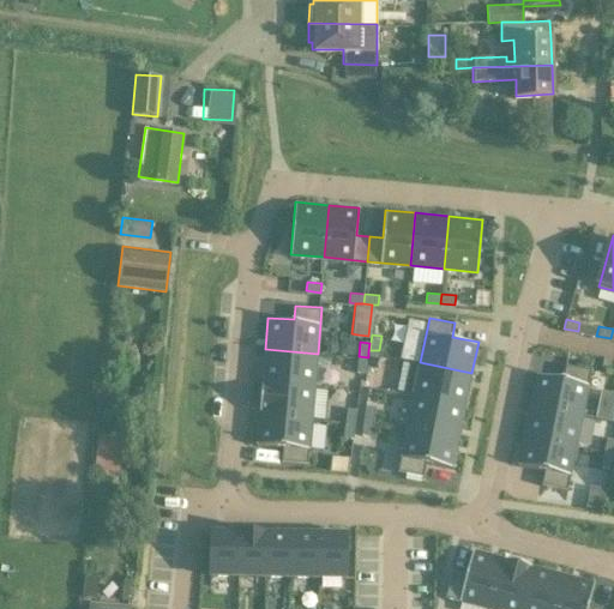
[(265,349),(263,380),(314,385),(318,354),(265,349)]
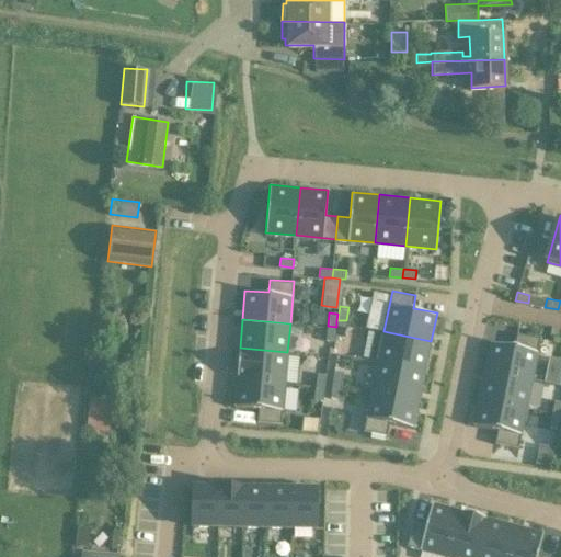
[(336,327),(335,334),(344,336),(345,322),(336,321),(336,327)]
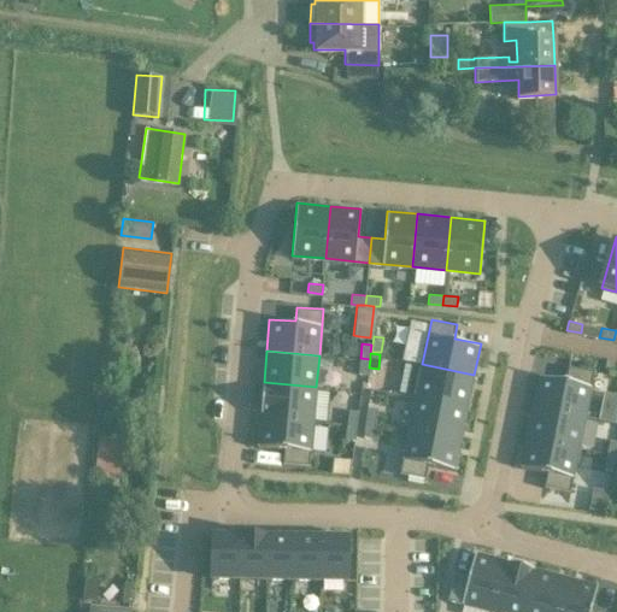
[(360,358),(358,372),(368,374),(369,368),(370,359),(360,358)]
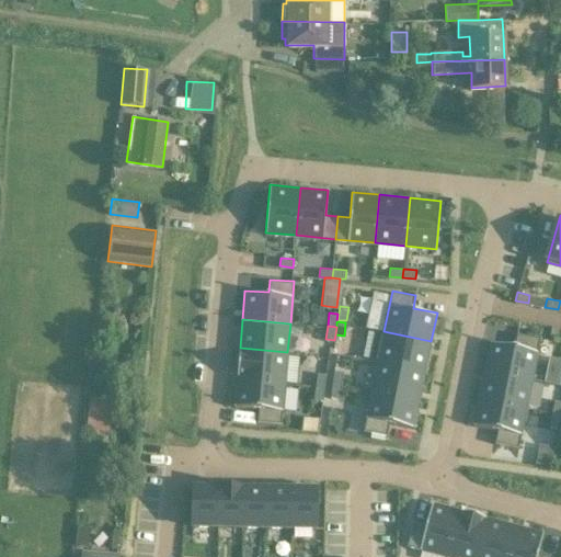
[(491,340),(485,368),(533,377),(538,350),(541,334),(517,330),(514,344),(491,340)]
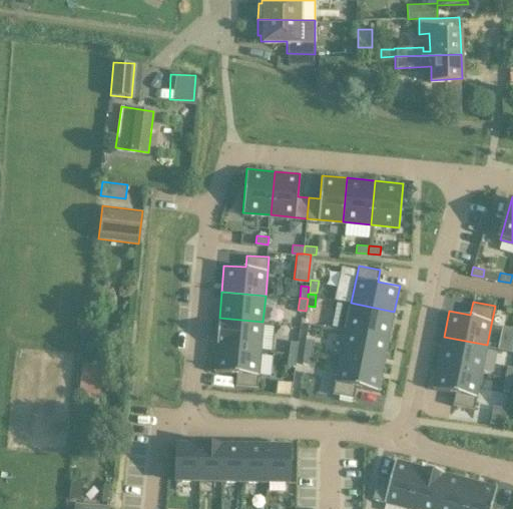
[(351,303),(346,329),(389,338),(394,312),(351,303)]
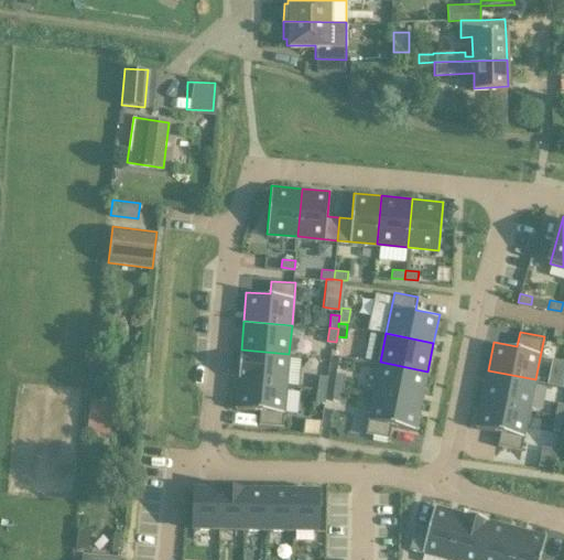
[(241,350),(238,378),(286,383),(289,354),(241,350)]
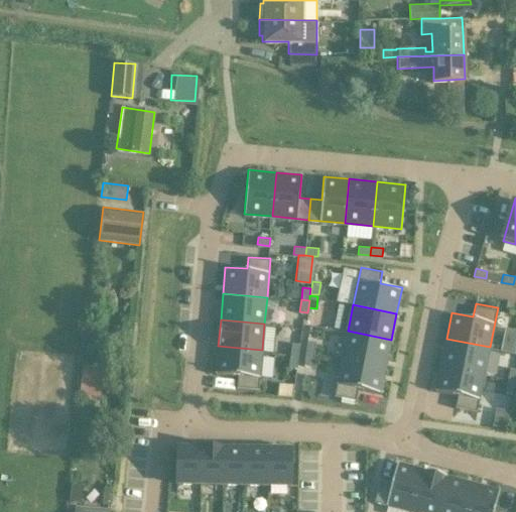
[(512,352),(515,334),(515,328),(502,325),(497,349),(512,352)]
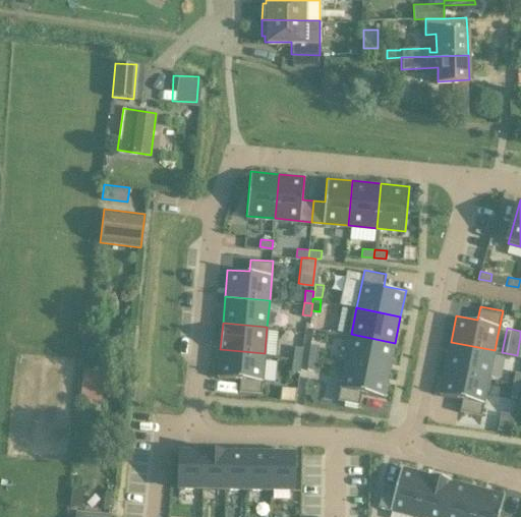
[(351,334),(346,360),(390,368),(395,343),(351,334)]
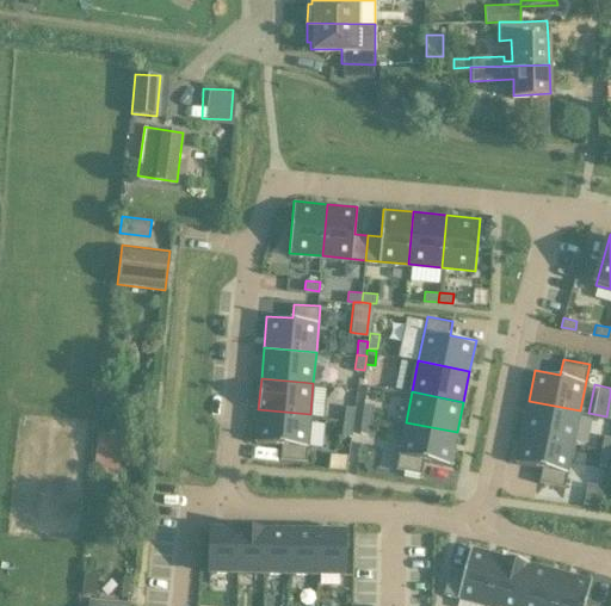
[(529,401),(523,431),(574,440),(580,410),(529,401)]
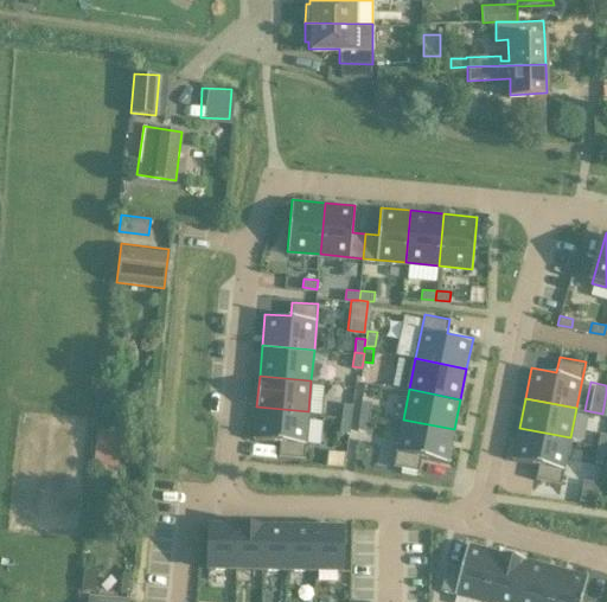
[(362,399),(359,414),(369,415),(371,401),(362,399)]
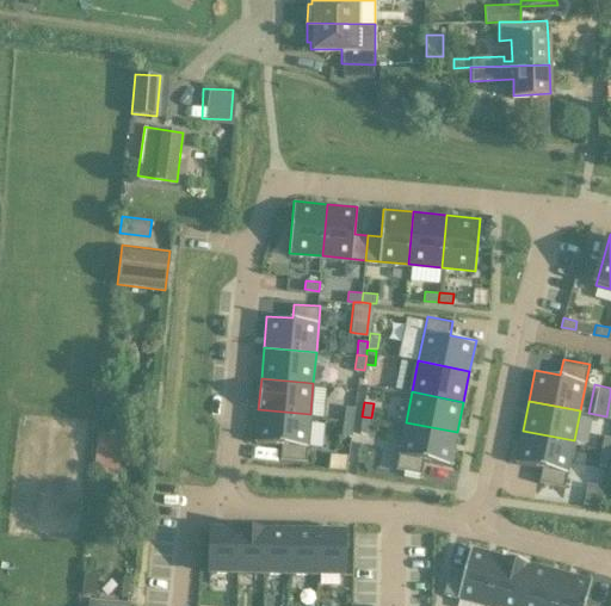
[(346,404),(344,419),(353,420),(356,406),(346,404)]
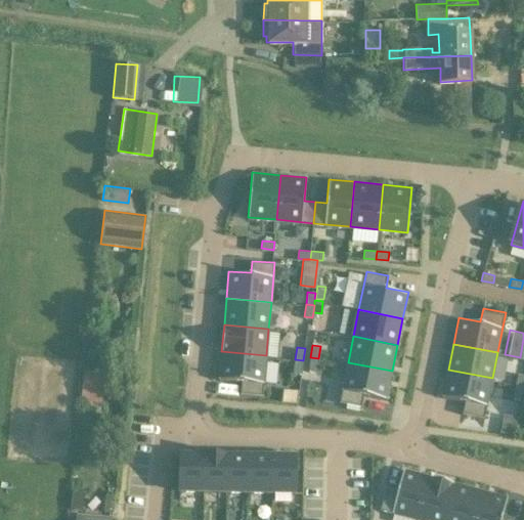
[(221,351),(219,379),(242,381),(241,393),(263,395),(266,355),(221,351)]
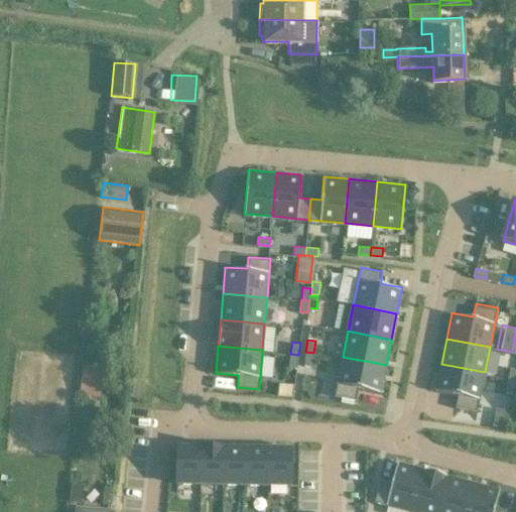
[(305,352),(304,364),(312,365),(313,353),(305,352)]
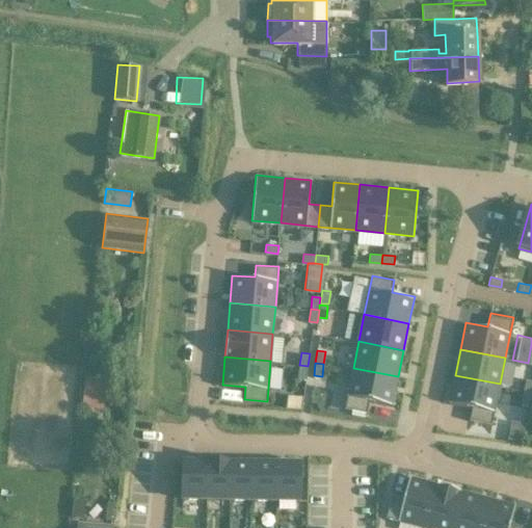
[(299,365),(298,377),(307,378),(308,366),(299,365)]
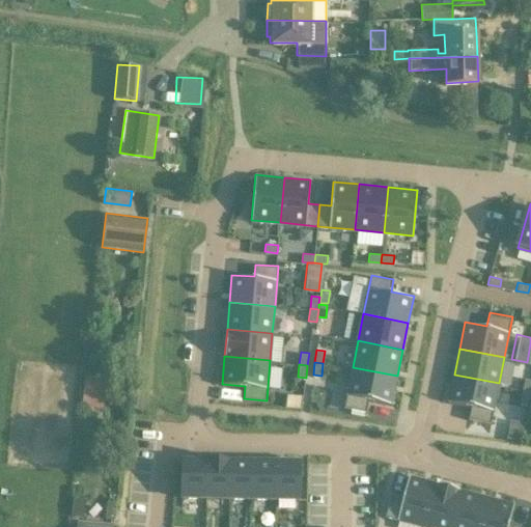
[(353,367),(344,407),(367,411),(369,398),(392,404),(397,376),(353,367)]
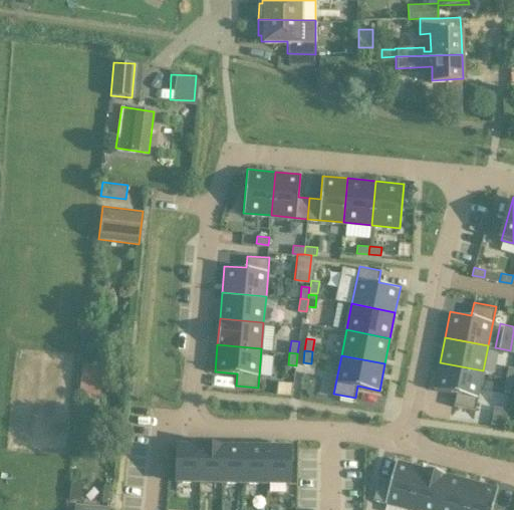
[(440,362),(434,388),(456,393),(454,404),(475,409),(478,397),(483,370),(440,362)]
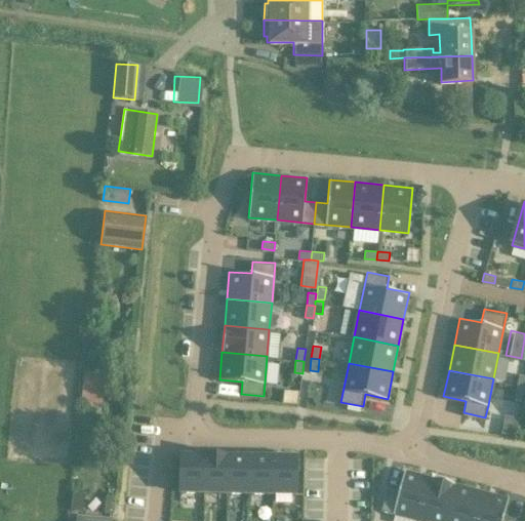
[(103,403),(104,388),(82,386),(80,401),(103,403)]
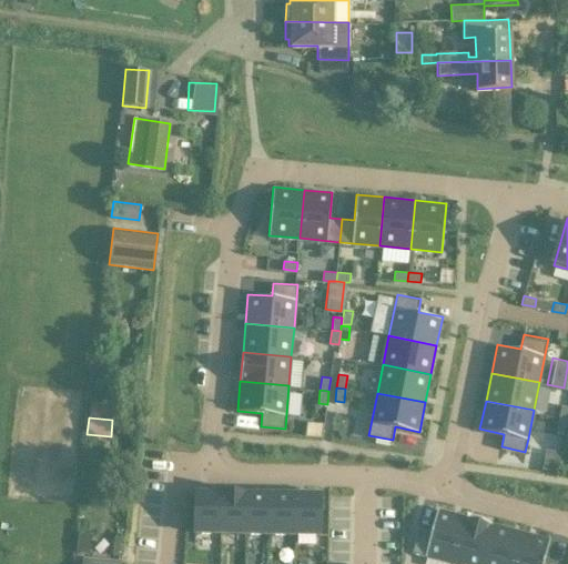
[(559,418),(556,430),(565,432),(567,419),(559,418)]
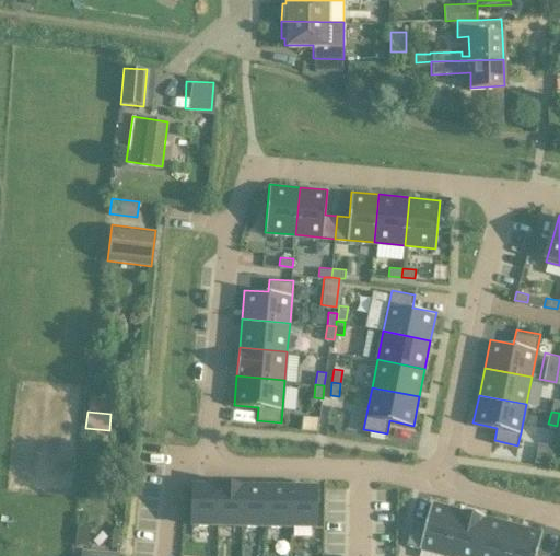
[(193,484),(191,523),(217,524),(218,485),(193,484)]
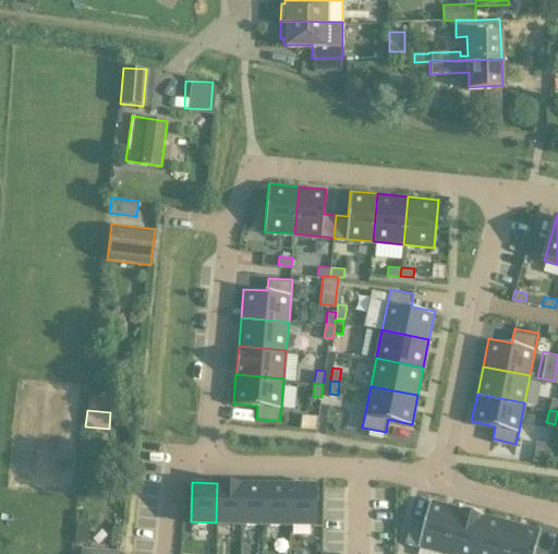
[(217,483),(216,522),(241,522),(241,483),(217,483)]
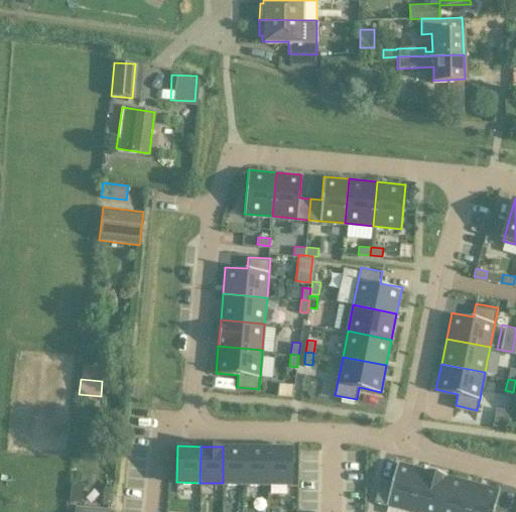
[(223,446),(223,483),(245,483),(246,446),(223,446)]
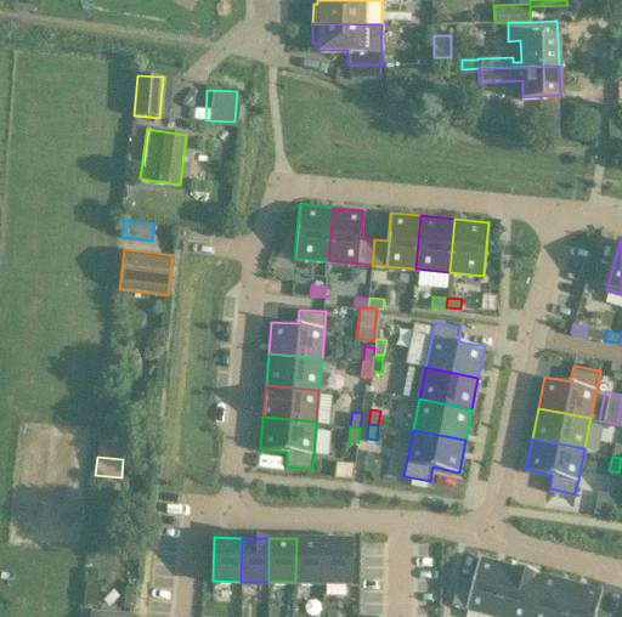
[(297,538),(295,582),(323,583),(323,539),(297,538)]
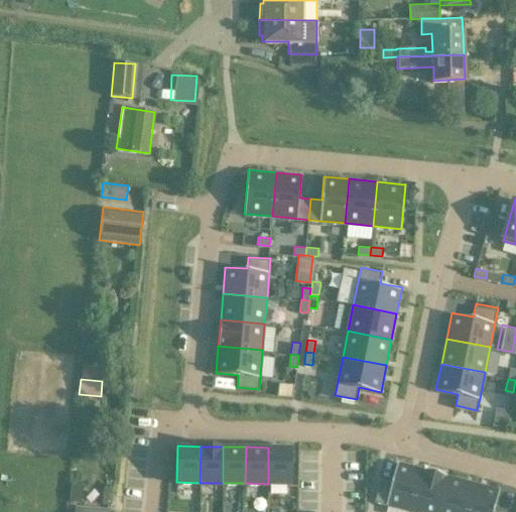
[(268,448),(268,484),(291,484),(291,448),(268,448)]
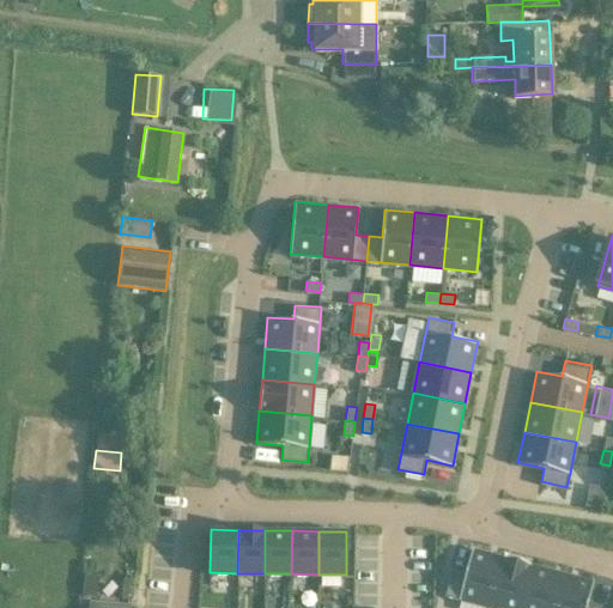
[(450,571),(444,595),(459,599),(490,607),(503,555),(473,548),(466,576),(450,571)]
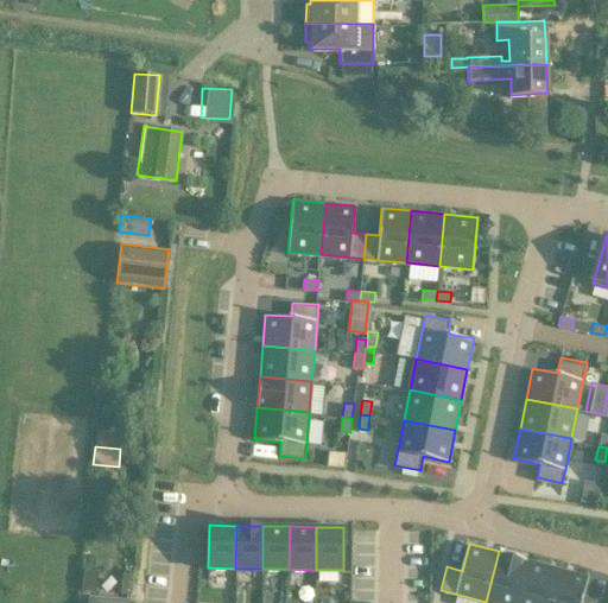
[(499,551),(486,602),(491,602),(517,602),(529,559),(499,551)]
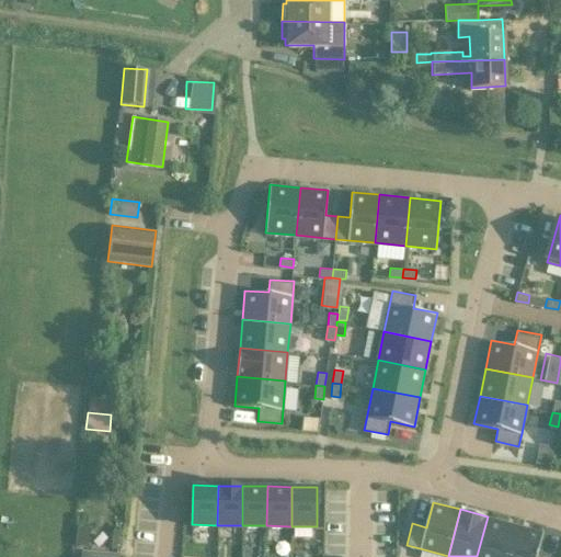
[(488,516),(477,556),(505,556),(515,524),(488,516)]
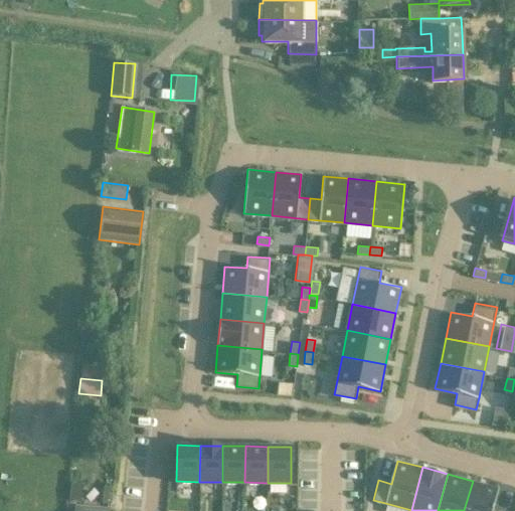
[(68,481),(67,498),(80,500),(82,482),(68,481)]
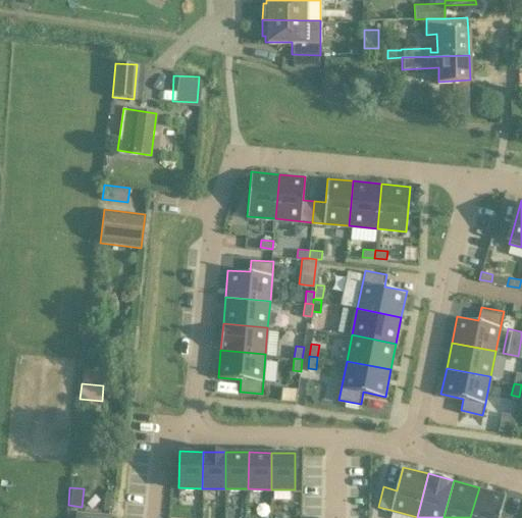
[(479,487),(470,517),(500,517),(499,517),(505,494),(479,487)]
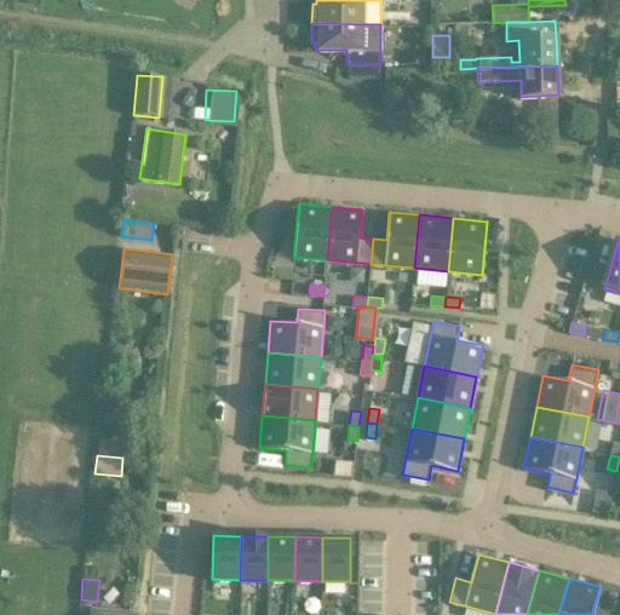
[(125,582),(124,603),(132,604),(133,584),(125,582)]
